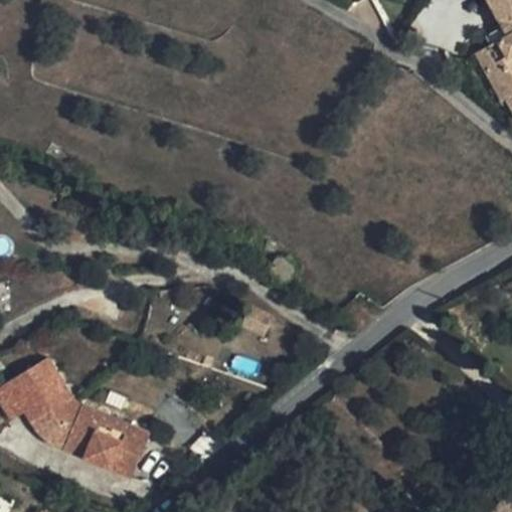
[(511,93),(511,0),(487,0),(506,35),(474,53),(499,100),(511,93)]
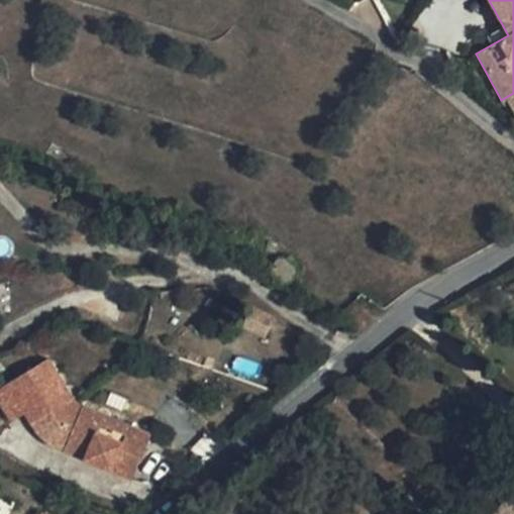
[(44,360),(5,385),(23,414),(39,439),(57,446),(59,441),(74,447),(86,452),(83,458),(121,476),(130,456),(138,459),(148,436),(78,405),(68,396),(44,360)]
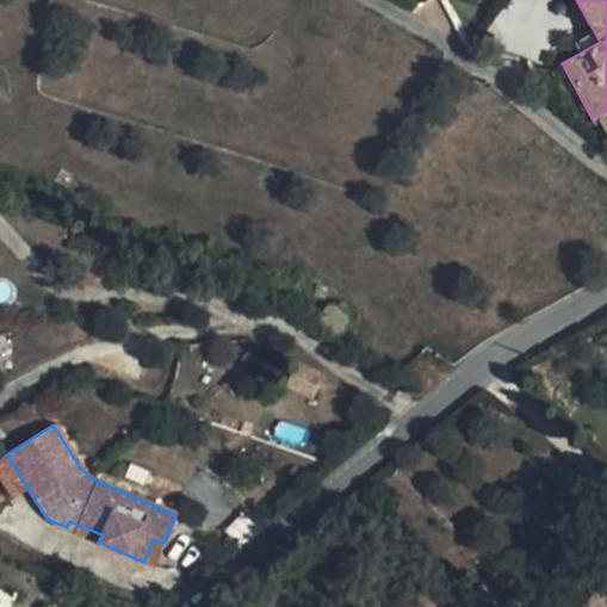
[(28,489),(6,454),(0,458),(0,479),(12,499),(28,489)]
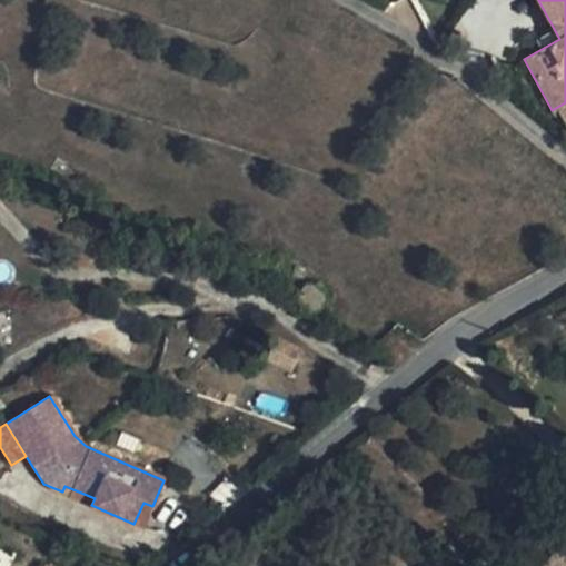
[(65,486),(62,492),(77,498),(81,493),(65,486)]
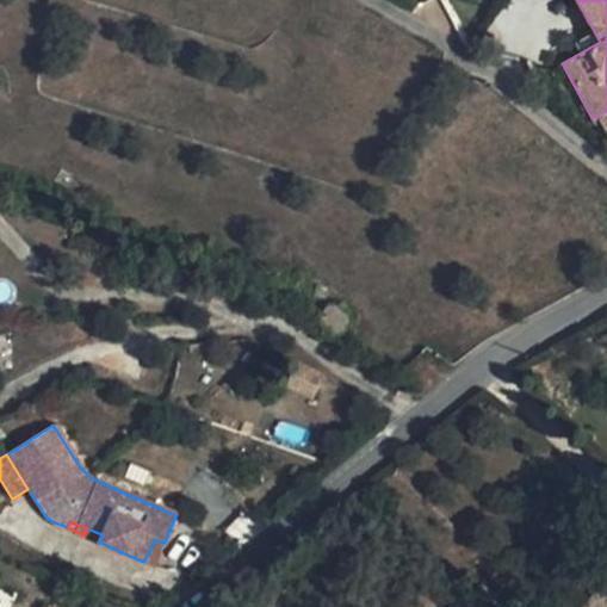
[(87,528),(82,534),(98,542),(101,534),(87,528)]
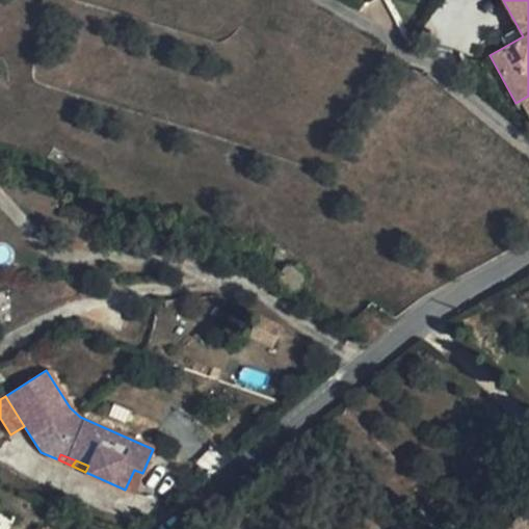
[(133,493),(142,473),(134,470),(125,490),(133,493)]
